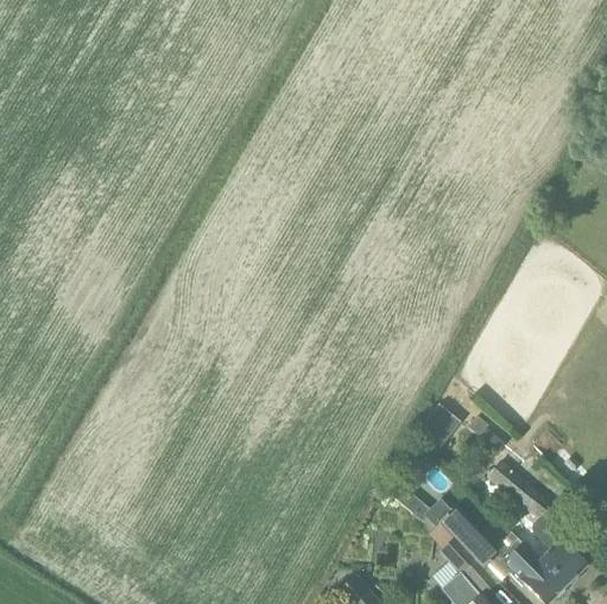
[(442,404),(413,437),(434,453),(462,420),(442,404)]
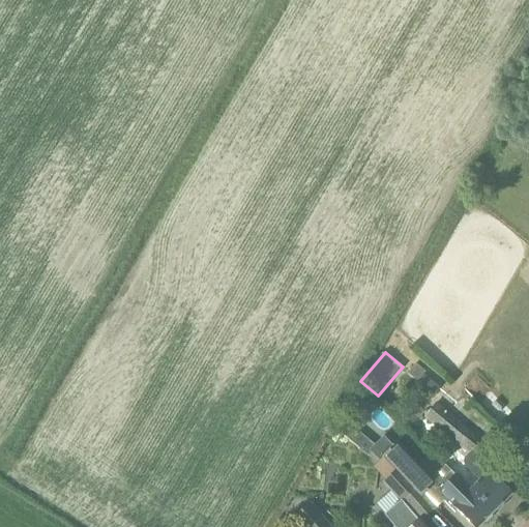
[(415,361),(407,372),(418,380),(427,369),(415,361)]
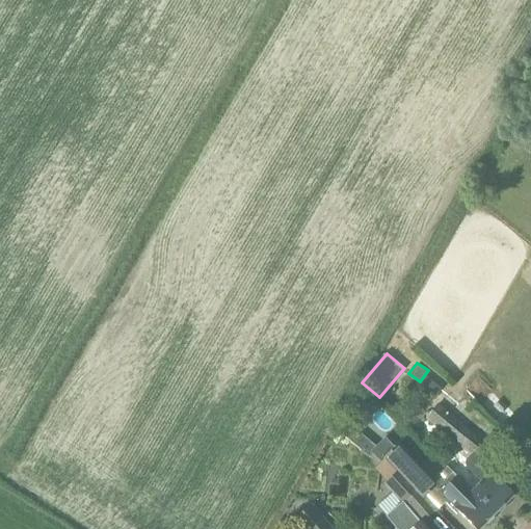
[(465,385),(480,395),(487,385),(472,374),(465,385)]
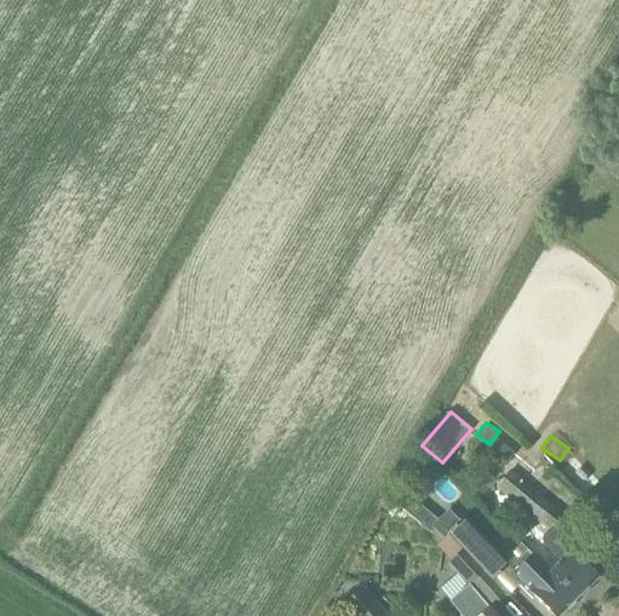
[(563,554),(584,529),(567,513),(514,470),(500,485),(551,529),(544,537),(563,554)]
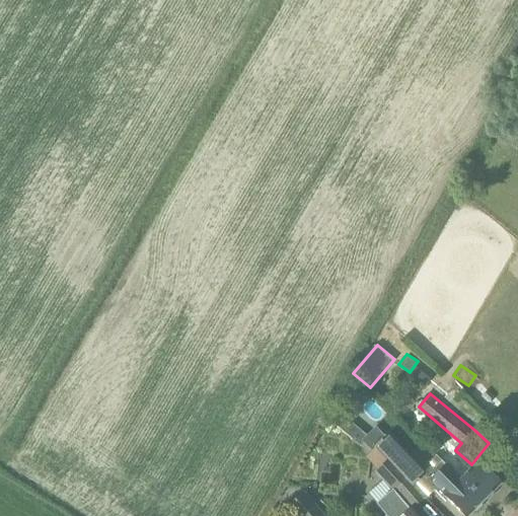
[(329,410),(326,415),(338,424),(345,415),(351,409),(343,402),(337,410),(338,412),(336,414),(329,410)]
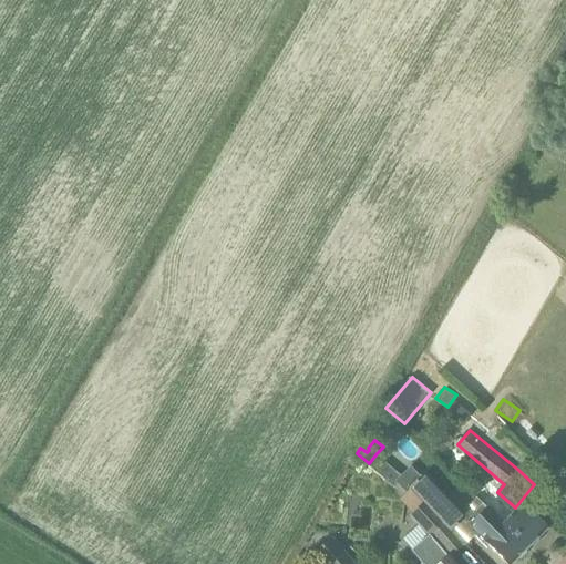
[(413,486),(444,520),(451,527),(464,515),(423,472),(411,484),(403,477),(393,485),(403,495),(412,486),(413,486)]
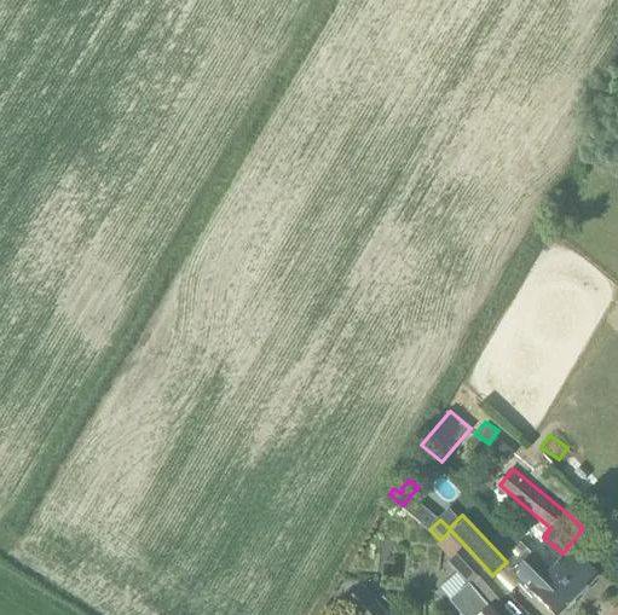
[(506,591),(485,567),(483,569),(463,546),(448,560),(468,582),(451,597),(466,614),(498,614),(490,604),(506,591)]
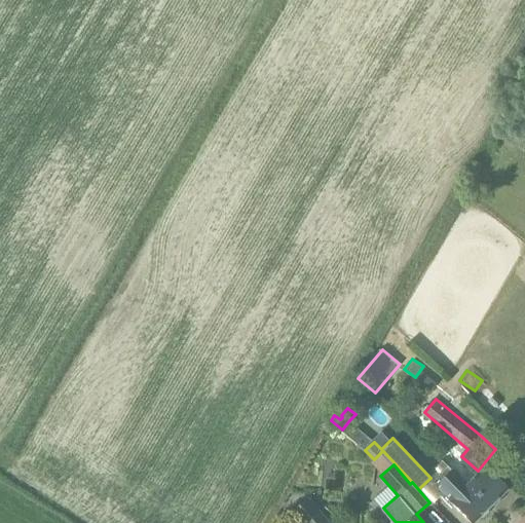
[(490,506),(470,485),(449,464),(432,483),(452,503),(470,520),(473,522),(490,506)]
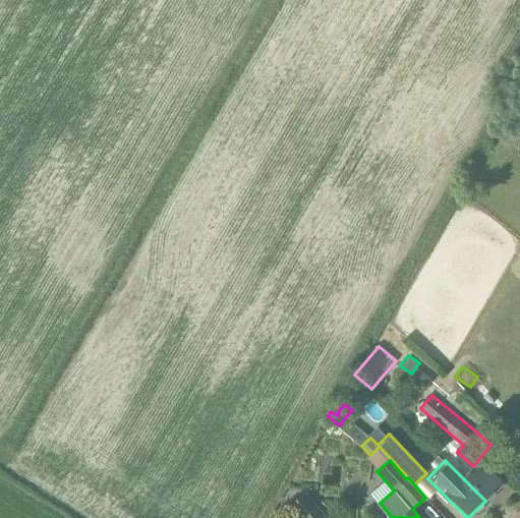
[(485,501),(504,482),(482,462),(465,480),(485,501)]
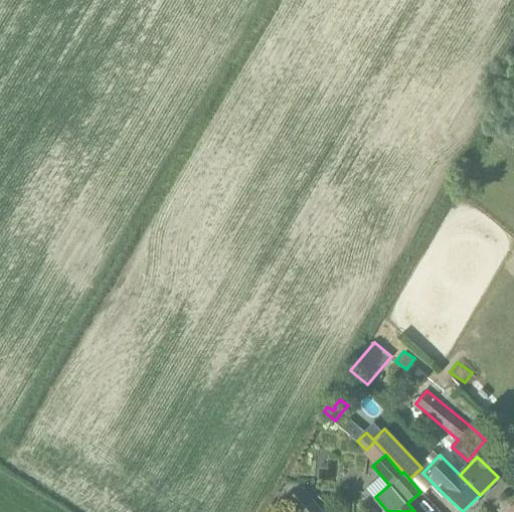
[(325,511),(303,486),(287,500),(297,511),(325,511)]
